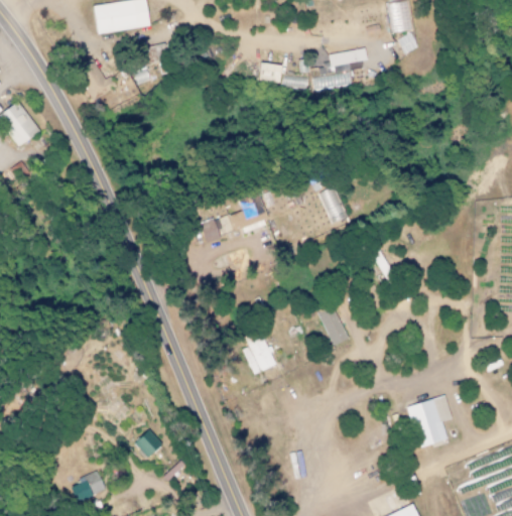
[(96,35),(92,7),(133,0),(145,0),(150,27),(96,35)]
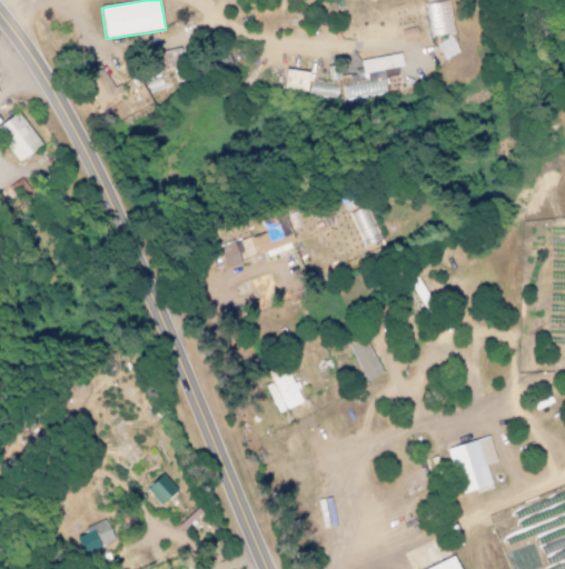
[(439,43),(446,59),(462,53),(456,37),(439,43)]
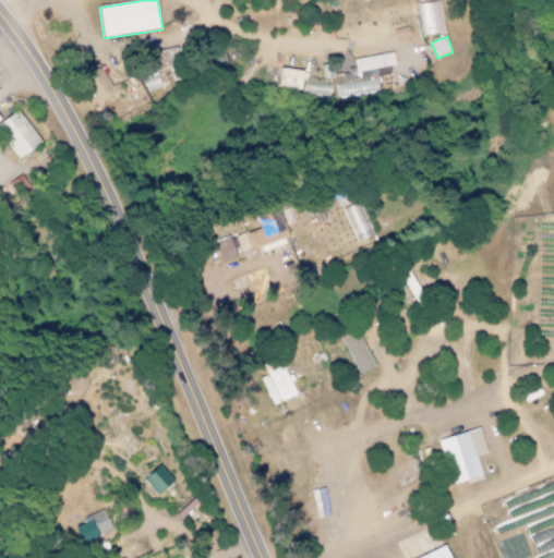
[(356,59),(357,71),(338,73),(342,98),(364,95),(362,79),(393,74),(392,65),(398,64),(396,52),(356,59)]
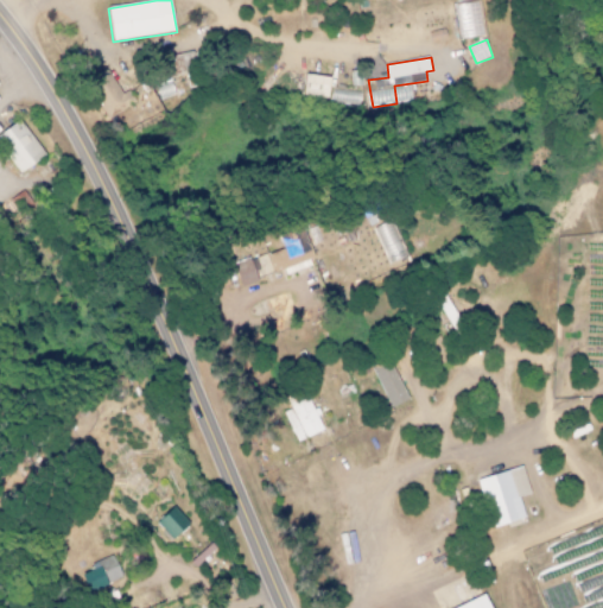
[(124,93),(110,69),(90,81),(110,116),(138,101),(131,89),(124,93)]
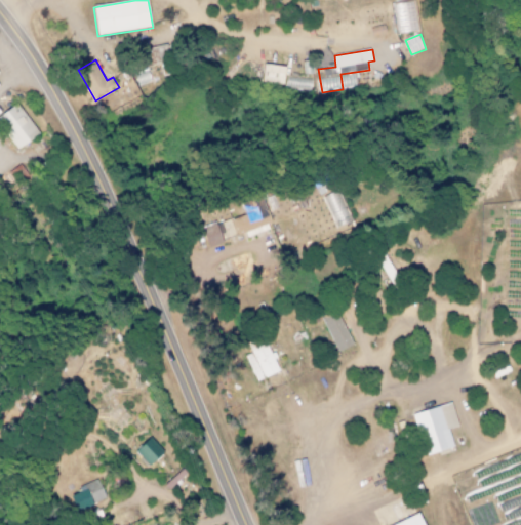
[(286,66),(266,64),(264,82),(285,84),(286,66)]
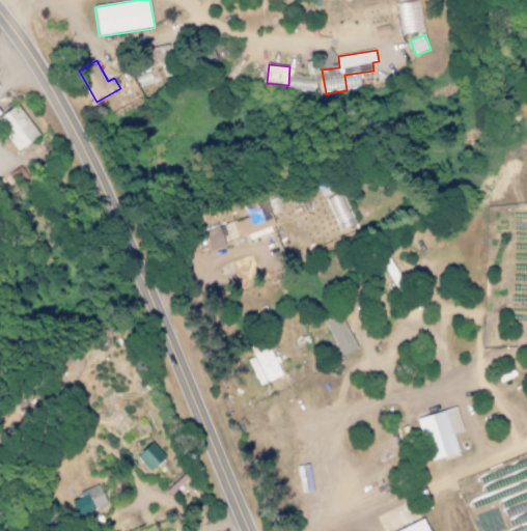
[(0,128),(0,116),(17,105),(39,135),(17,151),(0,128)]
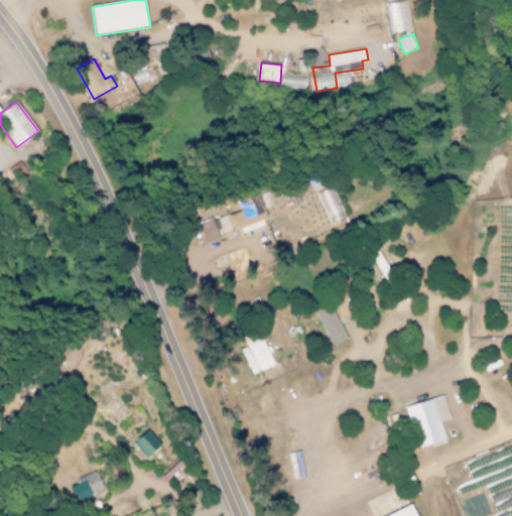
[(259,192),(239,200),(243,211),(230,216),(235,231),(243,228),(245,233),(270,225),(259,192)]
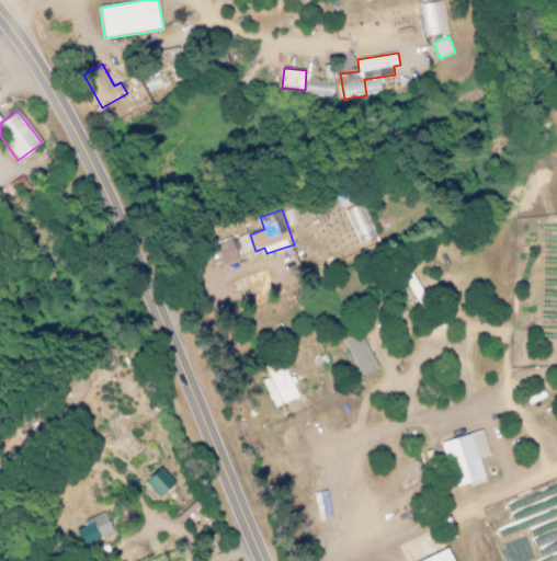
[(225,264),(240,259),(232,238),(217,243),(225,264)]
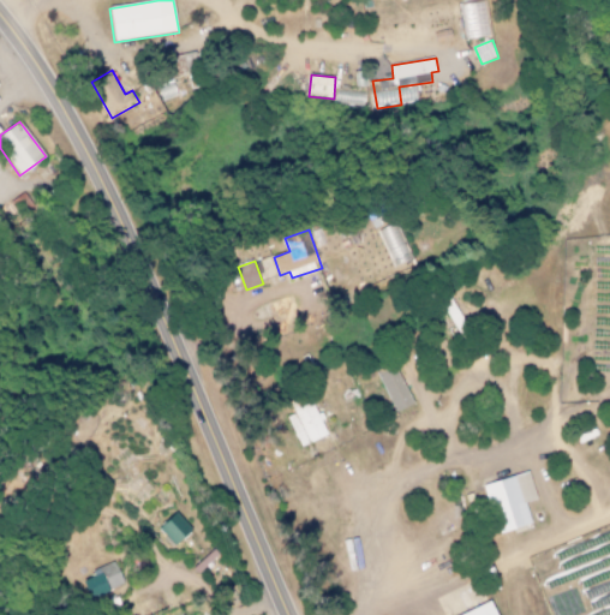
[(399,412),(416,404),(398,366),(381,375),(399,412)]
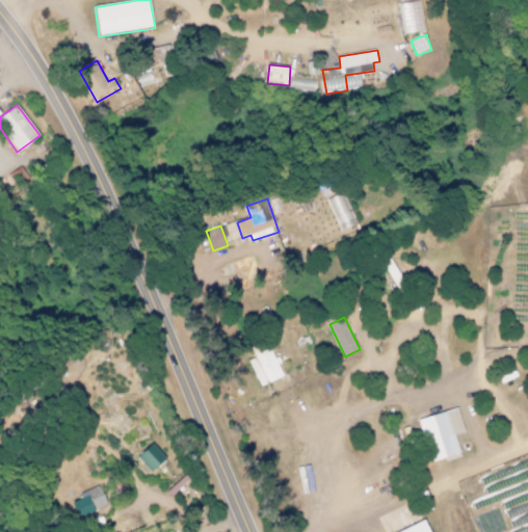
[(257,358),(252,360),(260,386),(286,377),(279,356),(275,358),(270,343),(254,349),(257,358)]
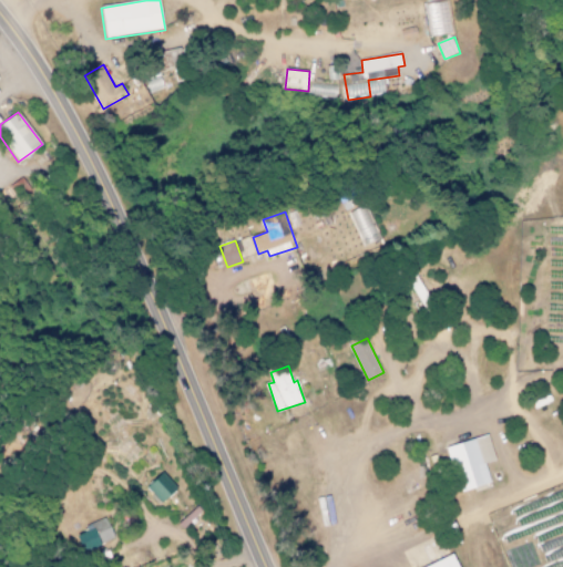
[(498,460),(490,434),(447,446),(460,493),(492,483),(487,463),(498,460)]
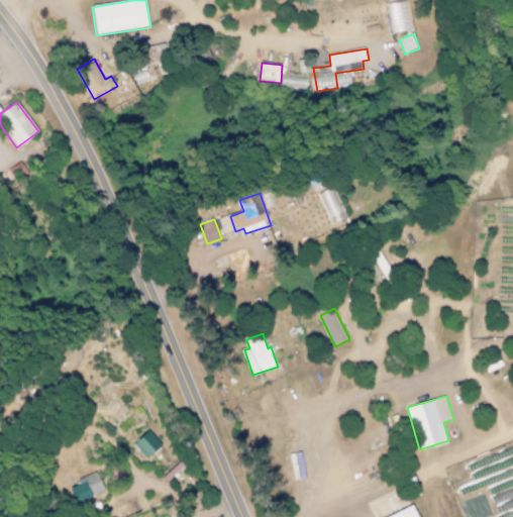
[(135,443),(148,458),(163,444),(149,430),(135,443)]
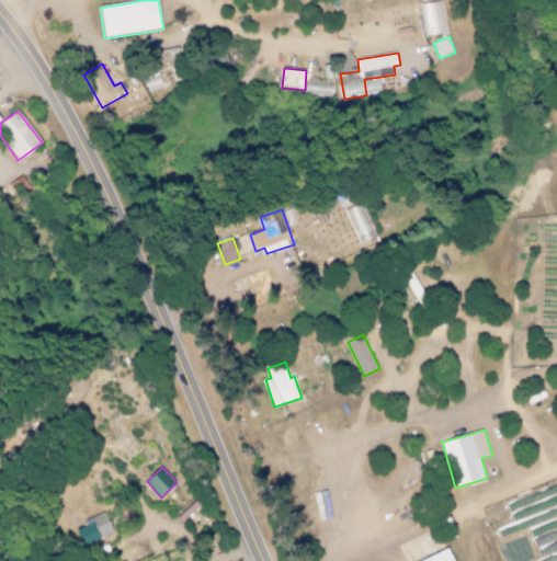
[(115,533),(105,512),(86,522),(87,526),(76,530),(83,547),(115,533)]
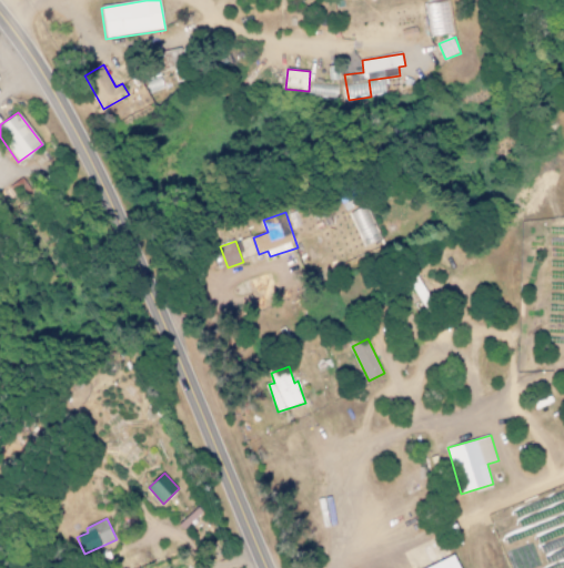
[(426,567),(461,567),(455,556),(426,567)]
